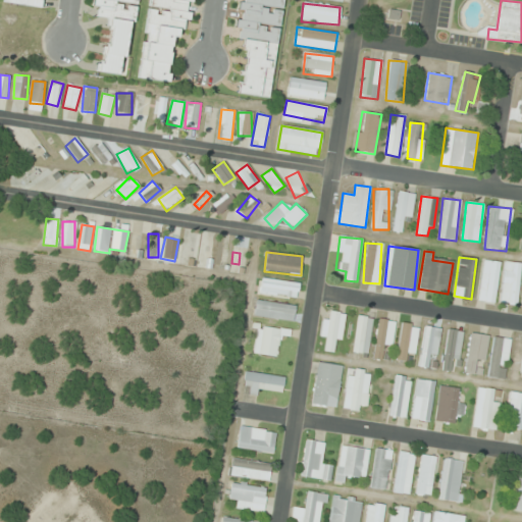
[(478,301),(494,303),(500,262),(483,260),(478,301)]
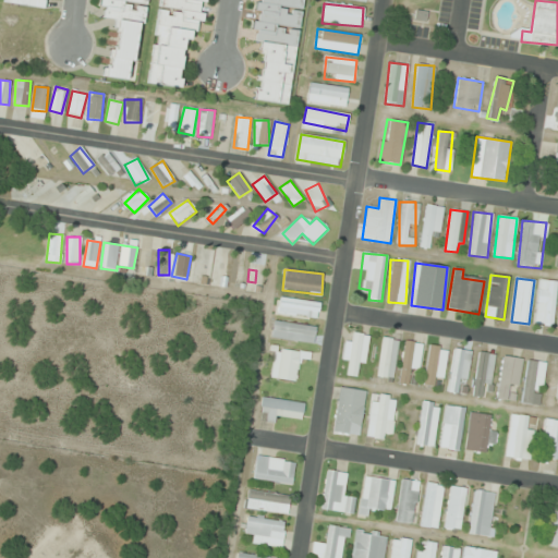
[(534,324),(553,325),(557,281),(540,280),(534,324)]
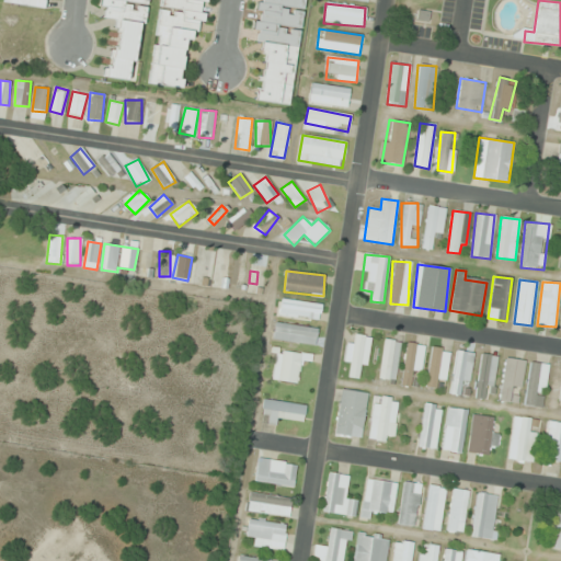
[(320,302),(281,302),(281,318),(320,318),(320,302)]
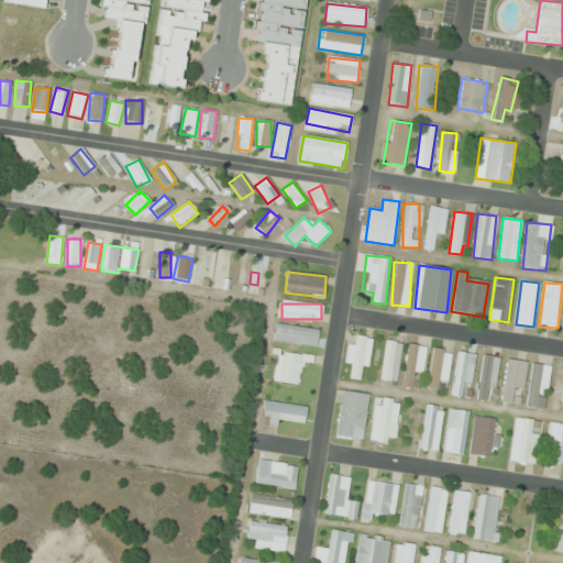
[(274,340),(316,348),(319,331),(277,323),(274,340)]
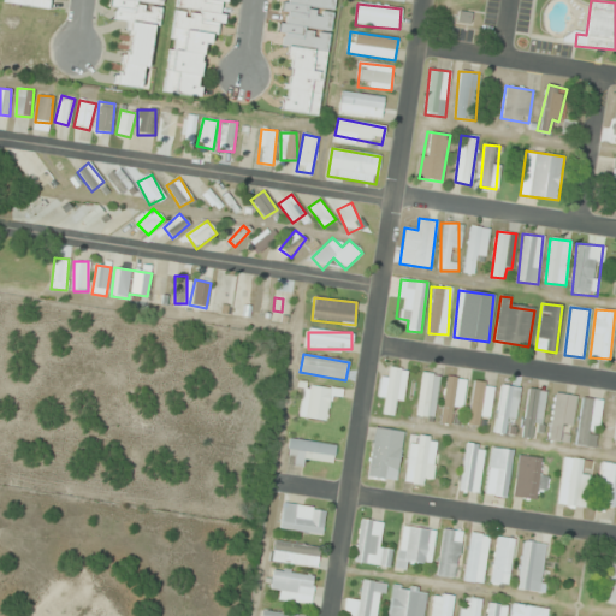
[(403,415),(404,368),(380,368),(379,414),(403,415)]
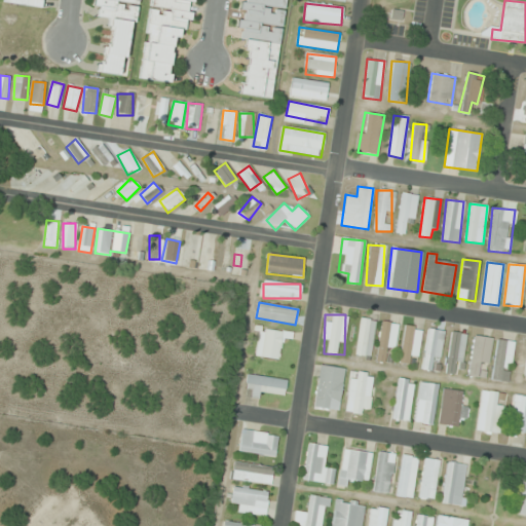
[(354,354),(369,358),(377,321),(362,317),(354,354)]
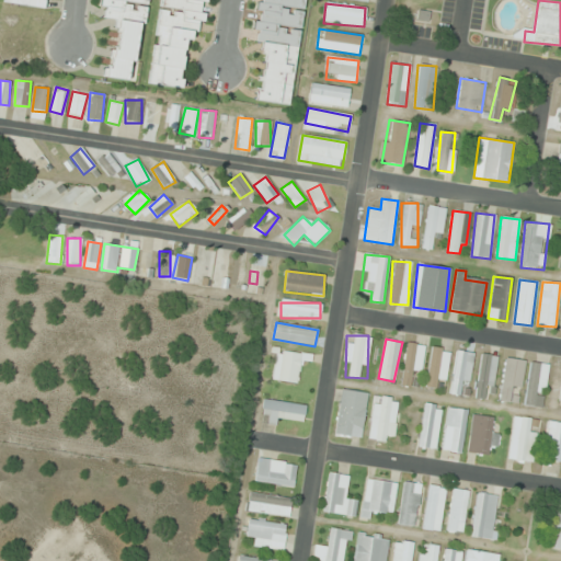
[(411,387),(411,375),(422,376),(423,344),(404,343),(402,386),(411,387)]
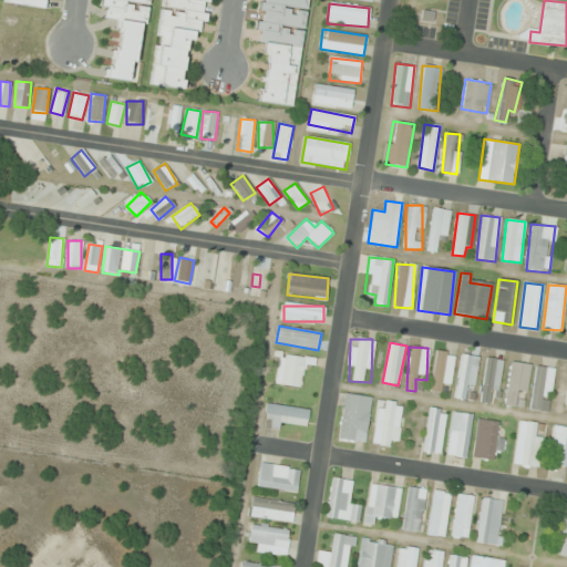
[(442,384),(450,385),(455,353),(436,350),(430,391),(440,392),(442,384)]
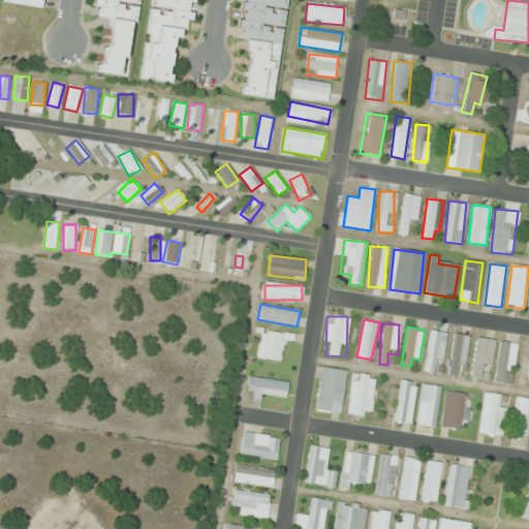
[(256,359),(282,362),(286,334),(260,330),(256,359)]
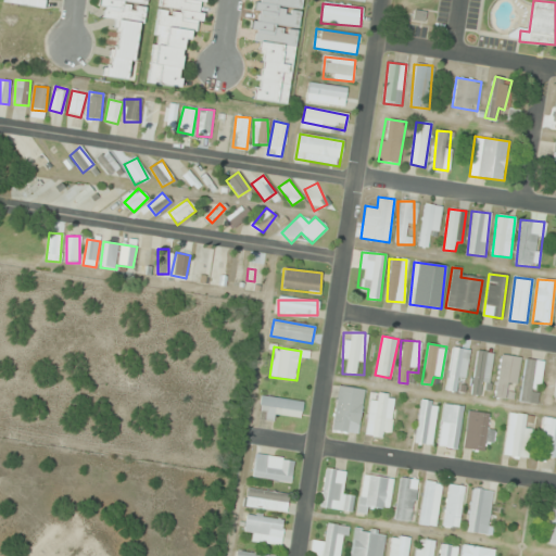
[(449,391),(455,392),(455,381),(466,382),(468,349),(452,348),(449,391)]
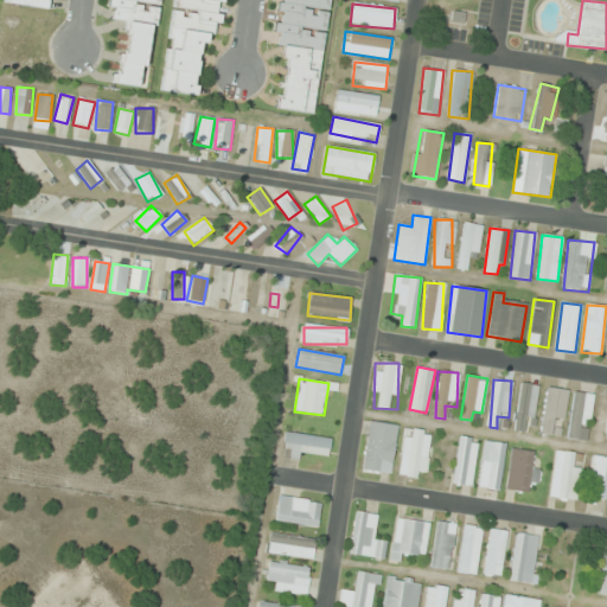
[(530,433),(540,385),(522,383),(512,430),(530,433)]
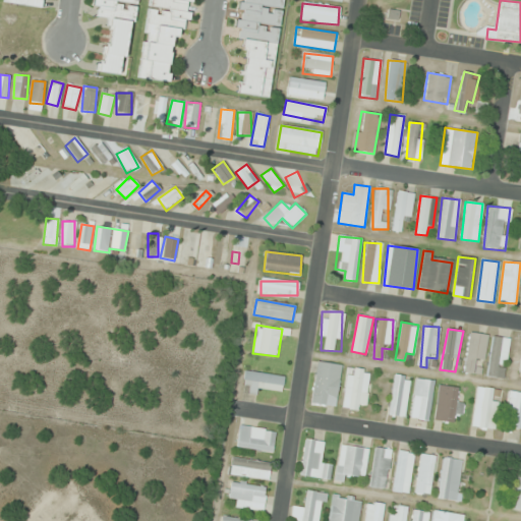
[(463,372),(471,373),(473,361),(483,362),(487,335),(469,332),(463,372)]
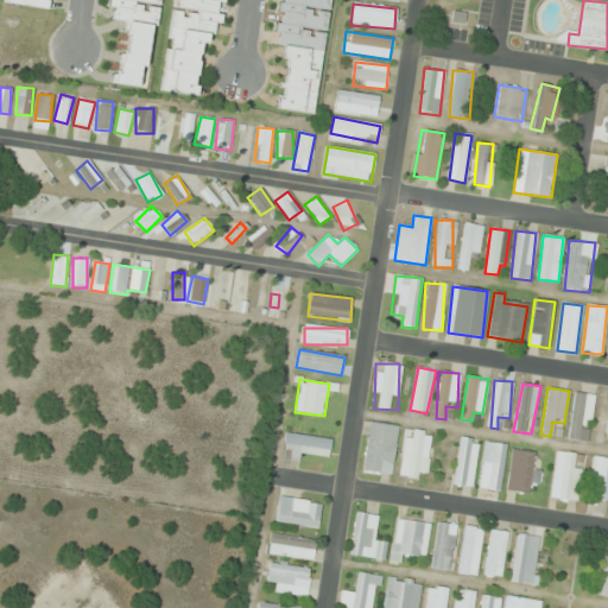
[(581,429),(590,430),(595,394),(575,392),(568,439),(580,441),(581,429)]
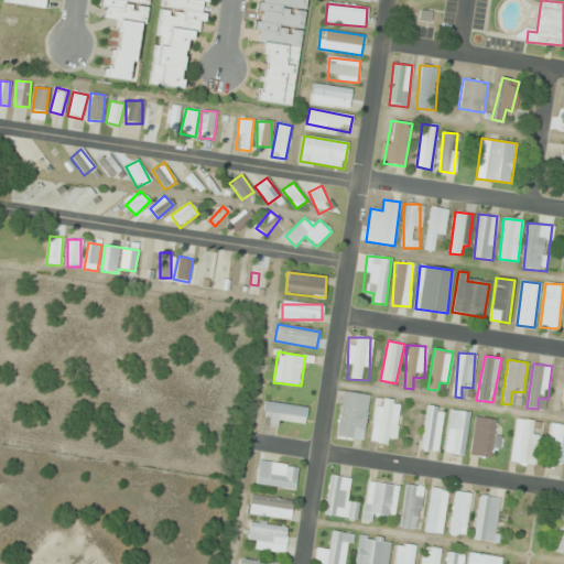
[(563,387),(563,367),(557,366),(551,411),(561,413),(563,387)]
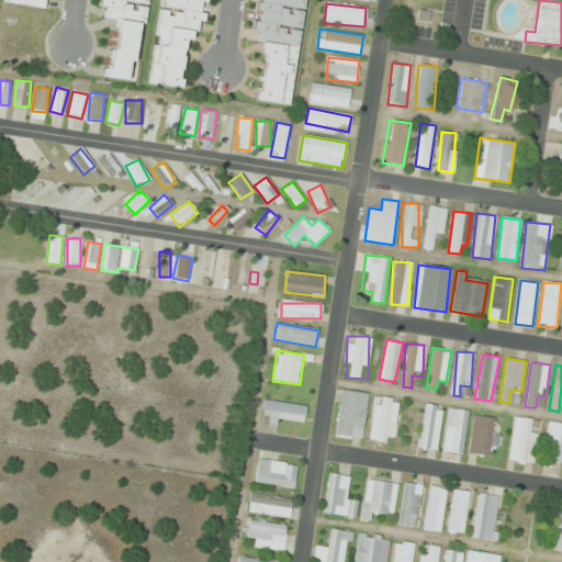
[(361,439),(368,394),(343,390),(335,435),(361,439)]
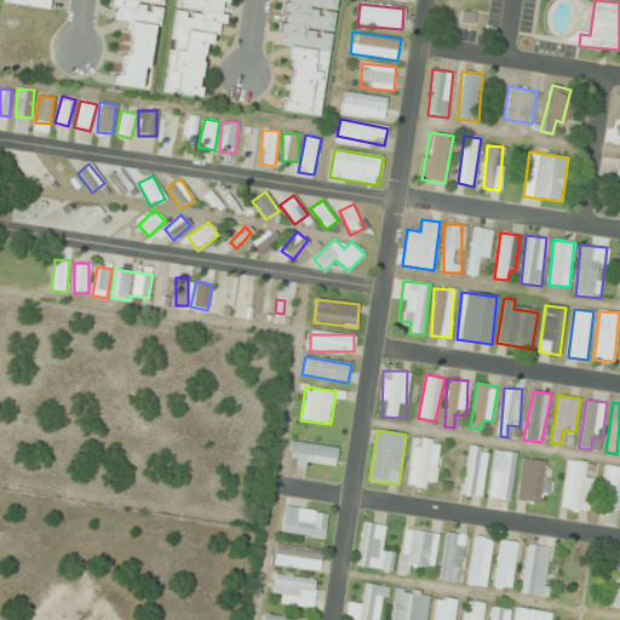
[(434,491),(442,441),(423,438),(420,453),(413,452),(407,486),(434,491)]
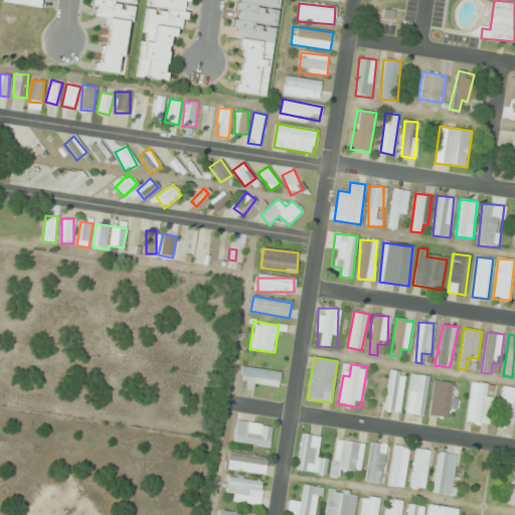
[(239,385),(278,391),(281,372),(242,366),(239,385)]
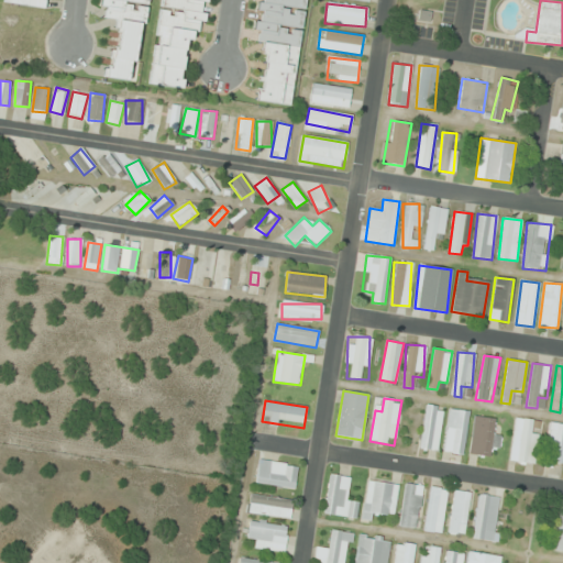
[(438,451),(443,407),(426,405),(420,449),(438,451)]
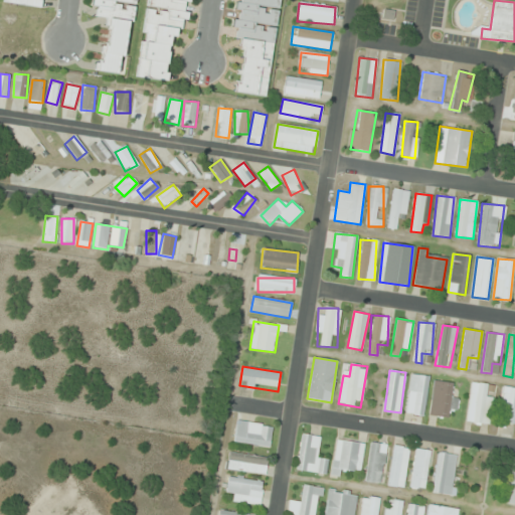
[(430,377),(411,374),(404,413),(422,416),(430,377)]
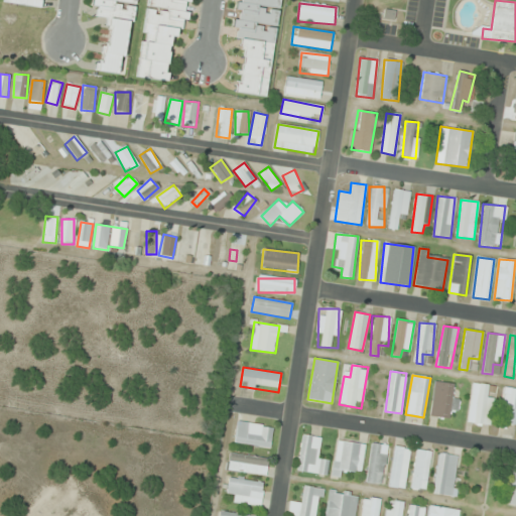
[(460,394),(452,393),(453,384),(435,381),(429,416),(449,419),(452,410),(457,410),(460,394)]
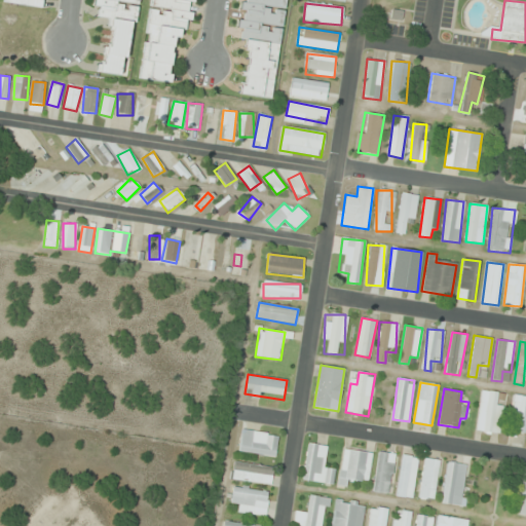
[(498,434),(504,393),(481,390),(476,430),(498,434)]
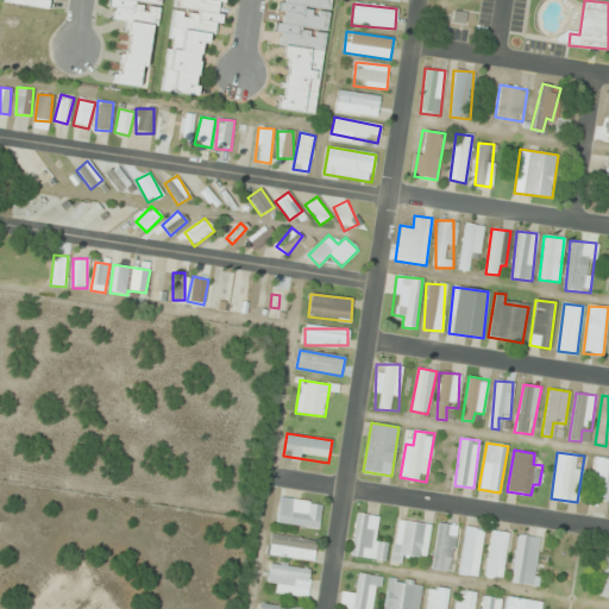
[(608,491),(608,459),(596,457),(588,503),(607,507),(608,491)]
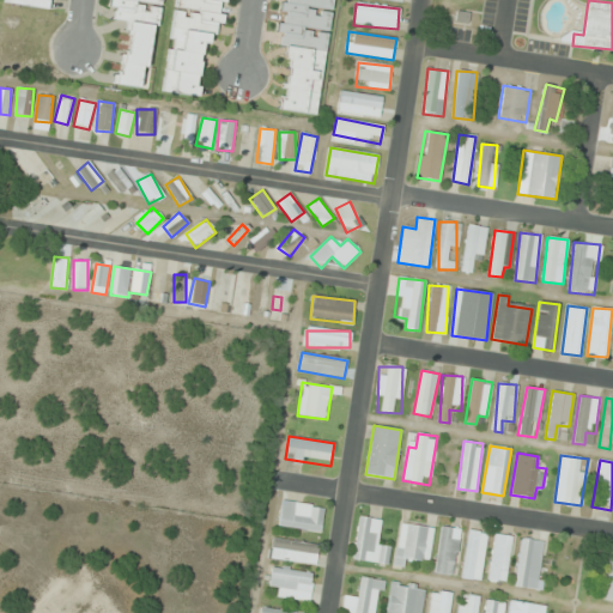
[(325,508),(283,501),(278,526),(320,533),(325,508)]
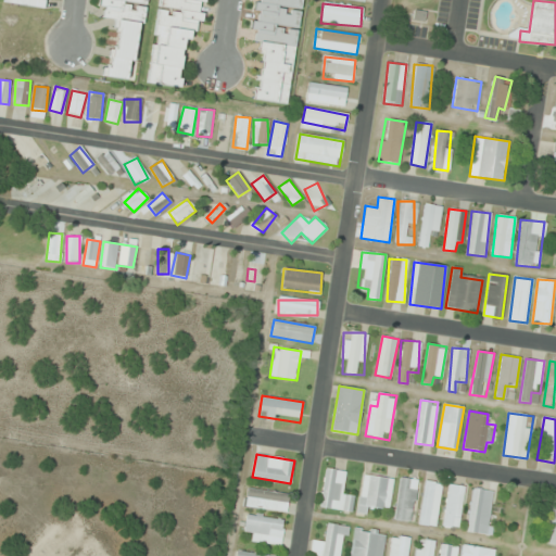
[(345,471),(325,469),(320,508),(352,512),(354,494),(343,493),(345,471)]
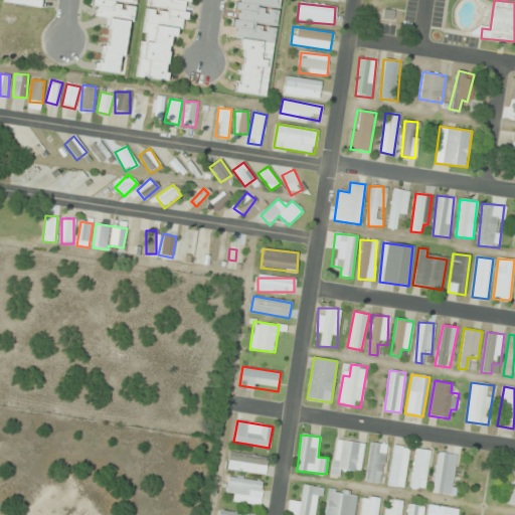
[(364,444),(336,440),(331,475),(341,477),(342,469),(360,471),(364,444)]
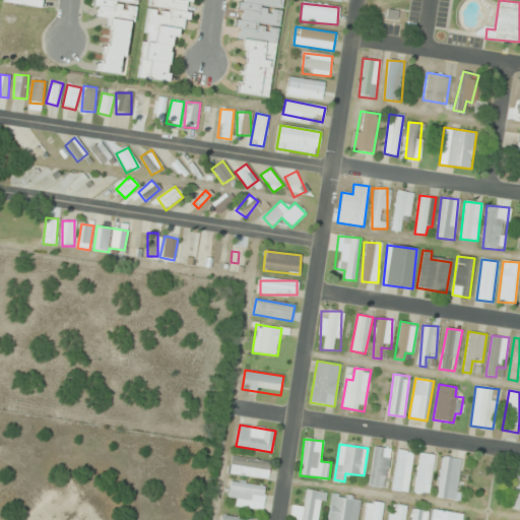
[(384,489),(391,449),(375,446),(368,485),(384,489)]
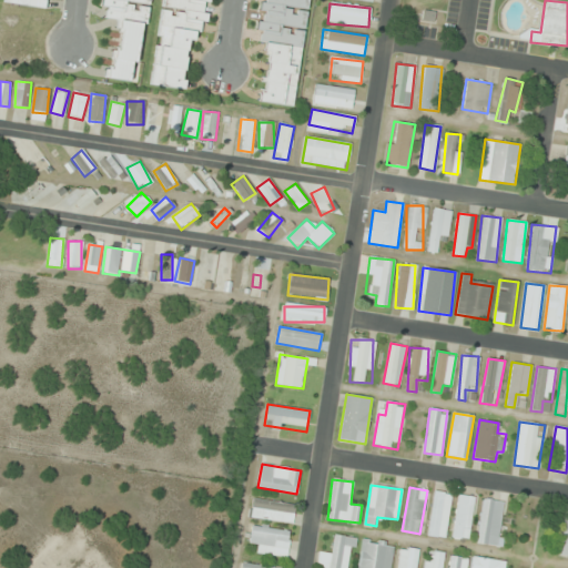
[(427,536),(445,538),(452,494),(434,492),(427,536)]
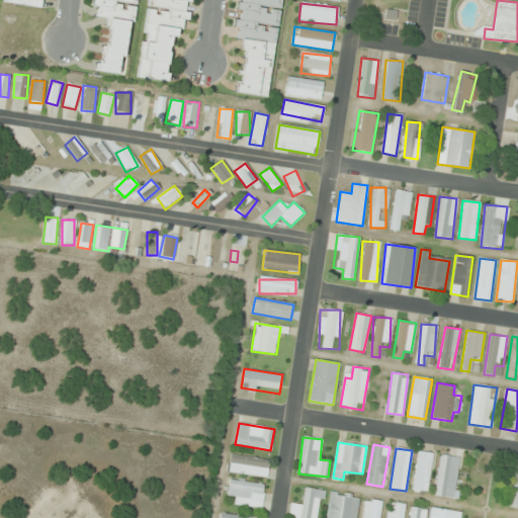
[(412,491),(427,493),(432,453),(418,451),(412,491)]
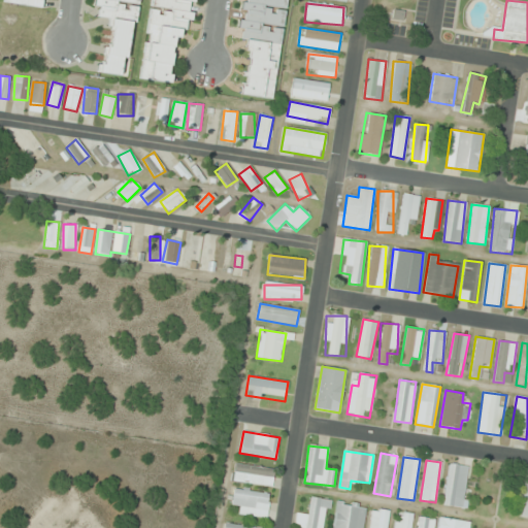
[(271,487),(274,469),(234,464),(232,481),(271,487)]
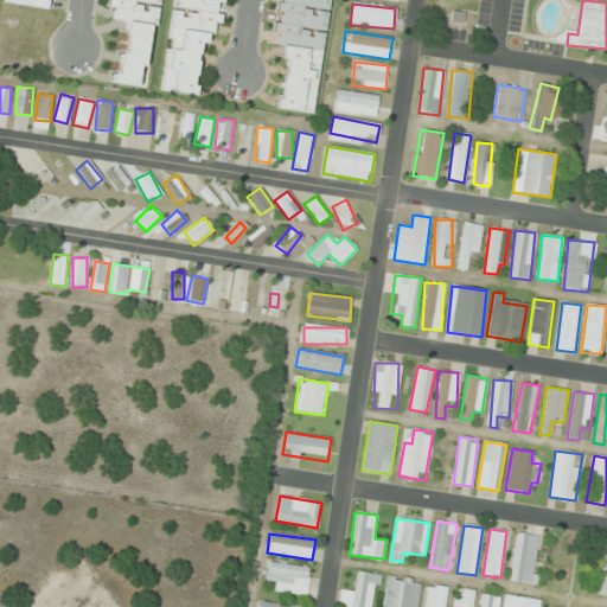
[(510,581),(532,583),(537,536),(516,534),(510,581)]
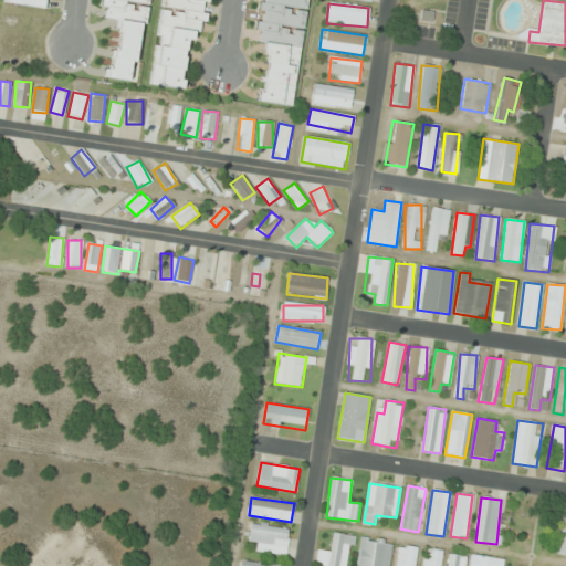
[(249,542),(257,542),(257,553),(286,554),(287,527),(250,525),(249,542)]
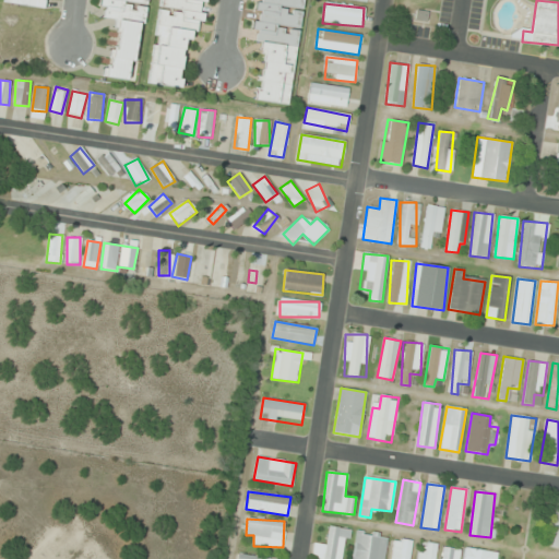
[(343,558),(349,530),(329,526),(325,547),(313,545),(311,558),(317,558),(343,558)]
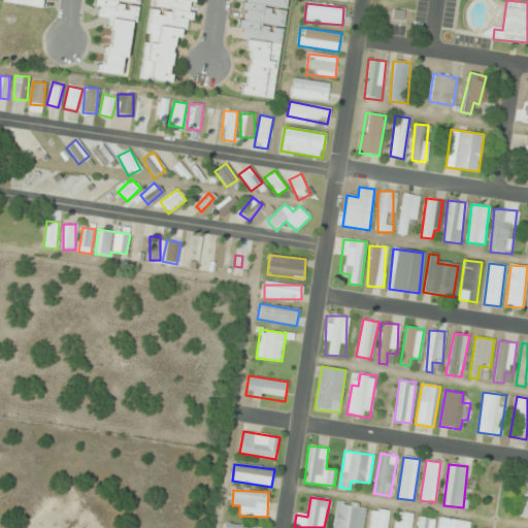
[(362,527),(366,505),(336,501),(332,527),(362,527)]
